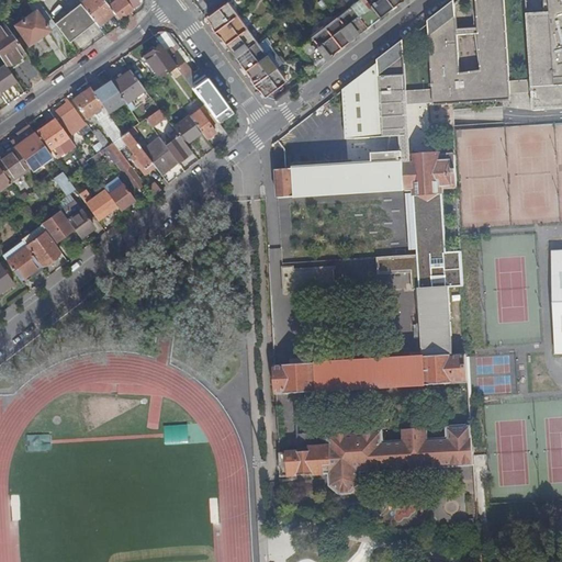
[(97,25),(114,12),(109,7),(107,2),(104,0),(83,0),(79,3),(81,6),(96,24),(97,25)]
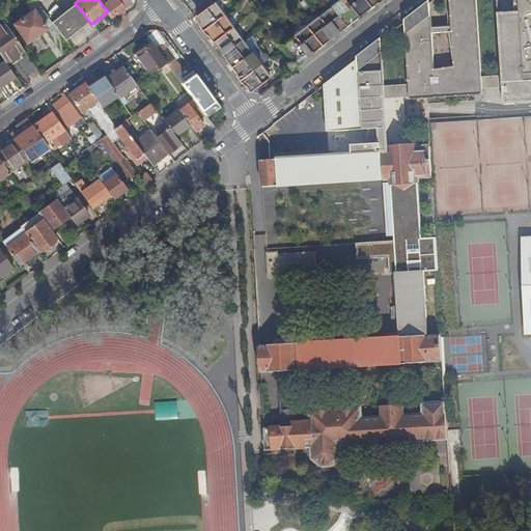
[(119,0),(110,0),(103,6),(108,11),(112,18),(118,12),(121,18),(124,15),(121,10),(126,7),(119,0)]
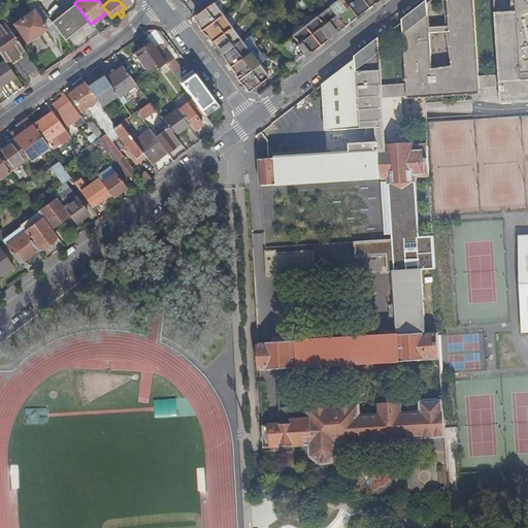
[(343,0),(334,0),(328,5),(345,28),(358,19),(343,0)]
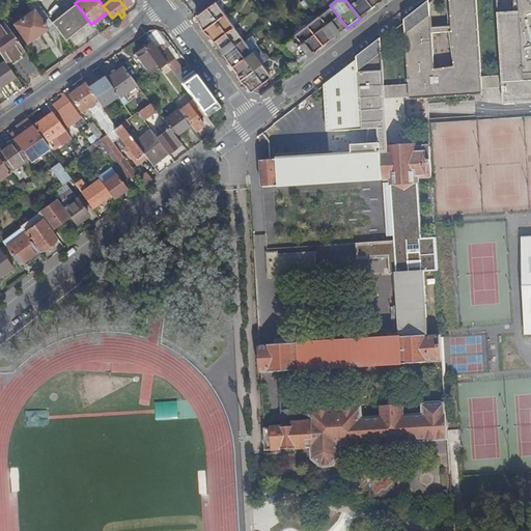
[(365,0),(345,0),(360,19),(372,8),(365,0)]
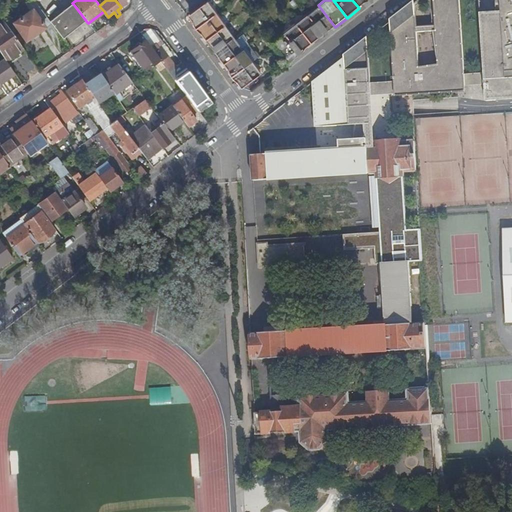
[(352,0),(359,8),(369,0),(352,0)]
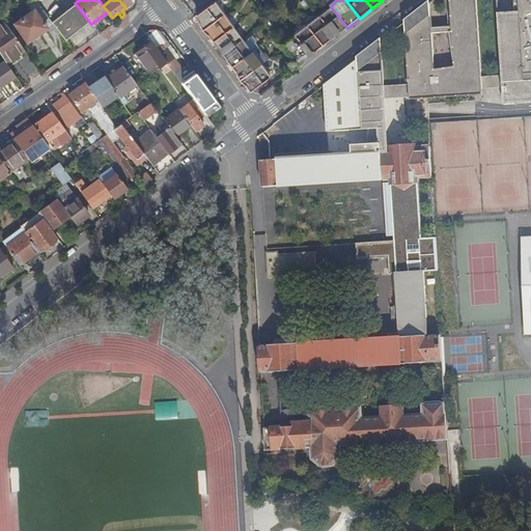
[(451,0),(453,25),(432,27),(430,3),(421,10),(425,85),(440,83),(439,79),(455,78),(455,81),(481,77),(475,0),(451,0)]
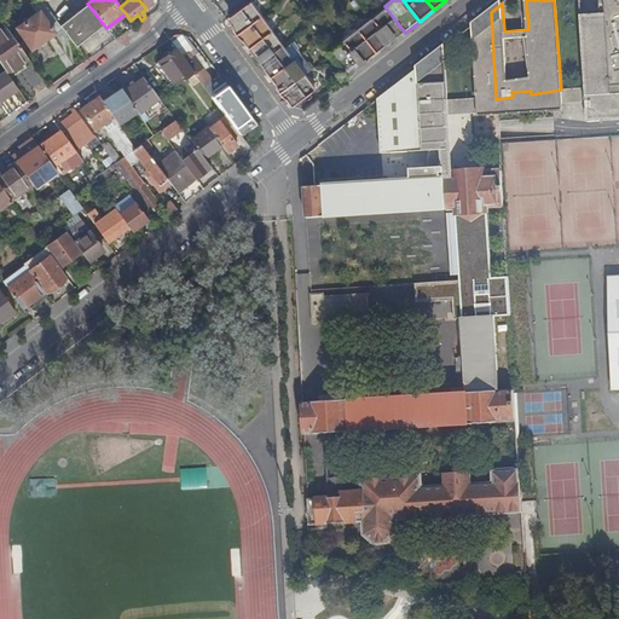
[(528,29),(526,0),(507,0),(502,4),(504,32),(528,29)]
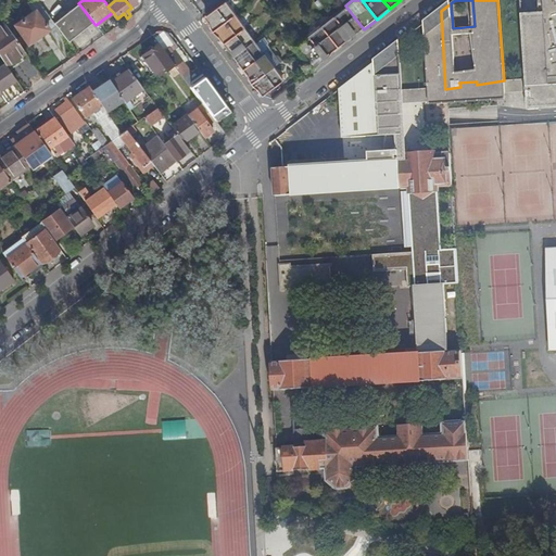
[(555,2),(554,0),(543,0),(544,12),(539,12),(520,12),(527,109),(555,106),(555,2)]
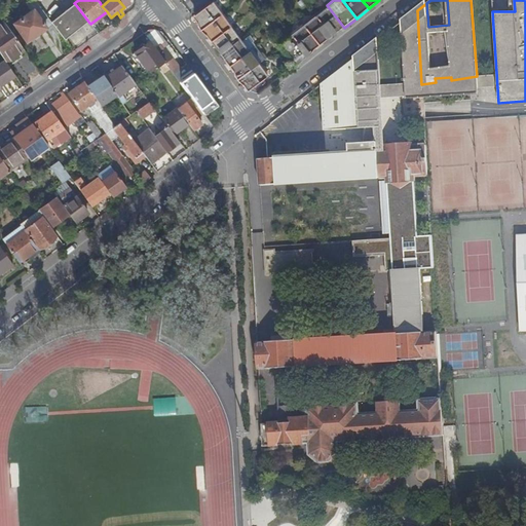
[(194,17),(202,29),(222,14),(214,3),(194,17)]
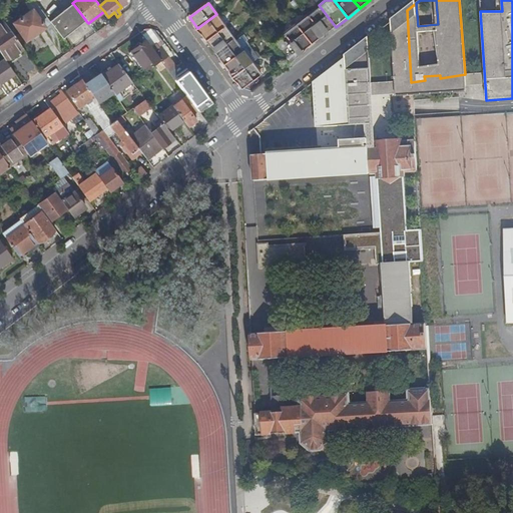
[(74,5),(63,14),(76,31),(87,22),(74,5)]
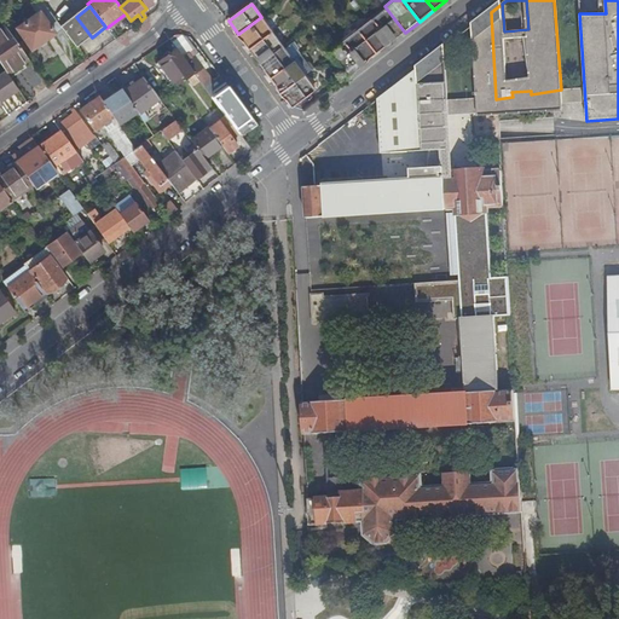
[(385,6),(370,17),(391,44),(405,33),(385,6)]
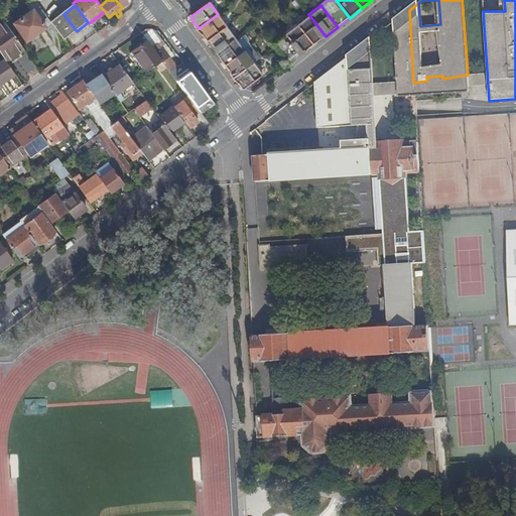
[(46,28),(33,10),(14,23),(26,41),(45,28),(46,28)]
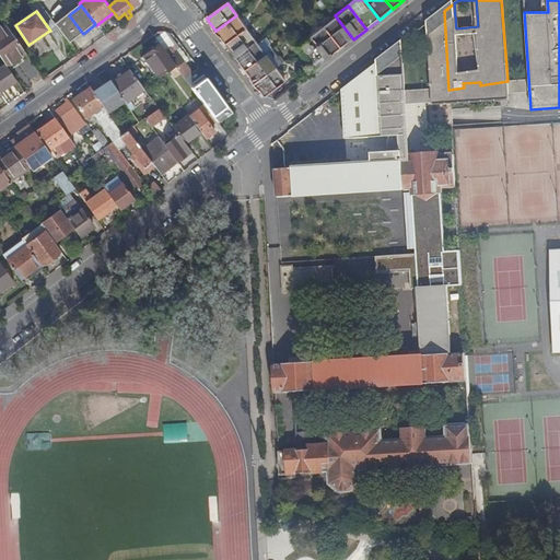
[(432,92),(448,90),(444,11),(428,24),(432,92)]
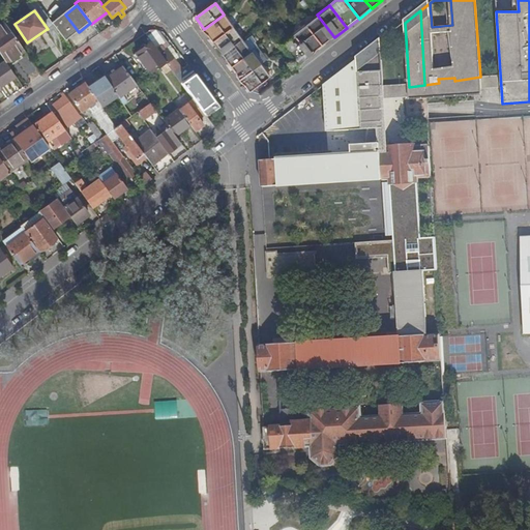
[(65,15),(53,25),(66,42),(79,32),(65,15)]
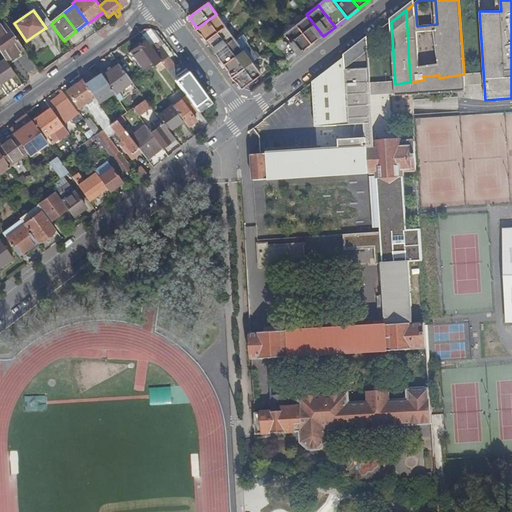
[(197,28),(206,40),(225,26),(216,14),(197,28)]
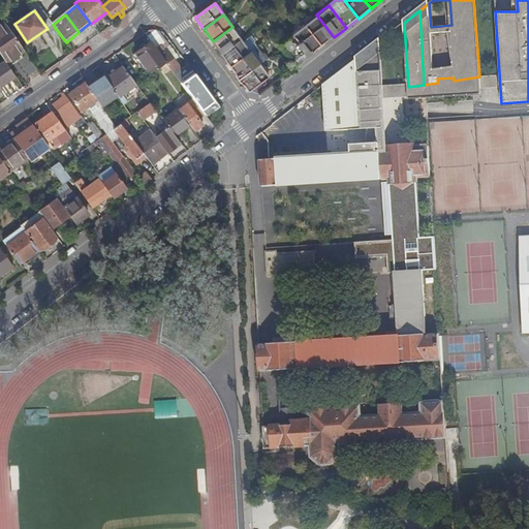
[(316,14),(304,24),(321,47),(334,37),(316,14)]
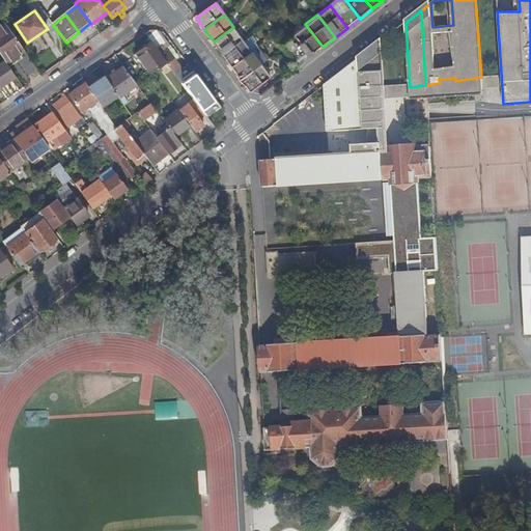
[(9,66),(27,54),(4,22),(0,24),(0,52),(6,62),(9,66)]
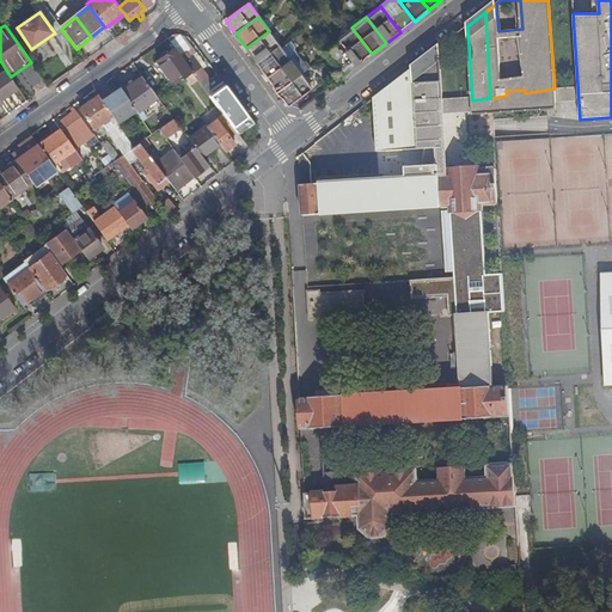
[(352,28),(337,40),(357,66),(372,54),(352,28)]
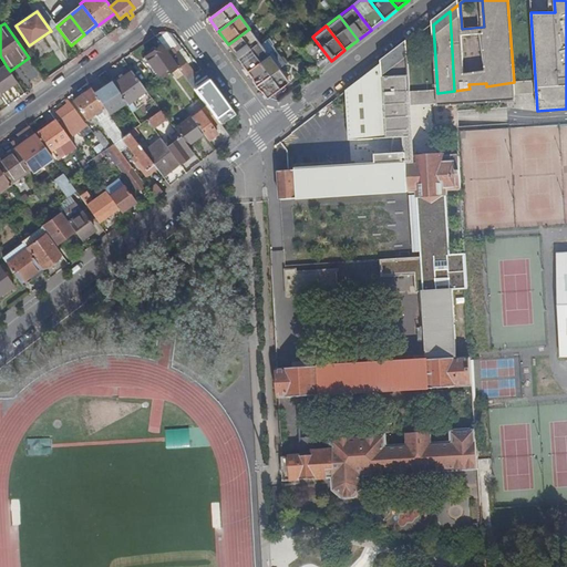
[(62,34),(57,27),(51,31),(50,31),(55,40),(62,34)]
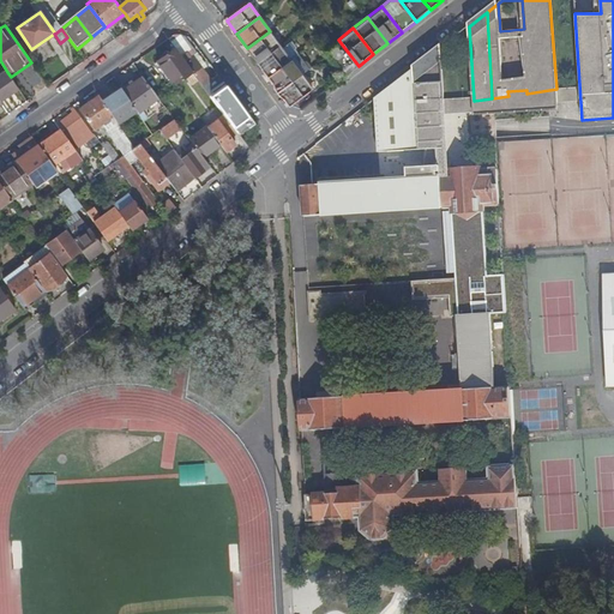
[(247,48),(258,64),(282,47),(270,31),(247,48)]
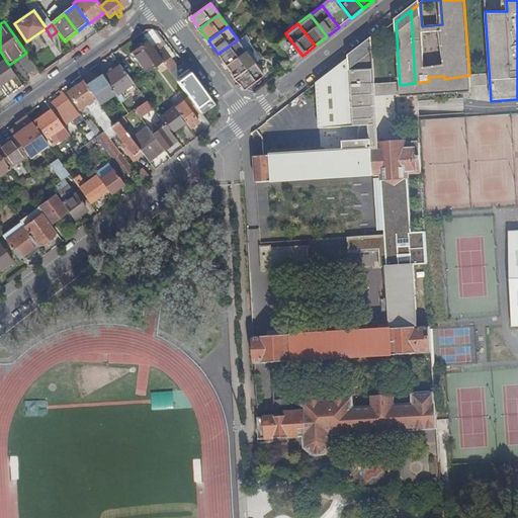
[(285,33),(273,42),(277,48),(290,65),(303,56),(285,33)]
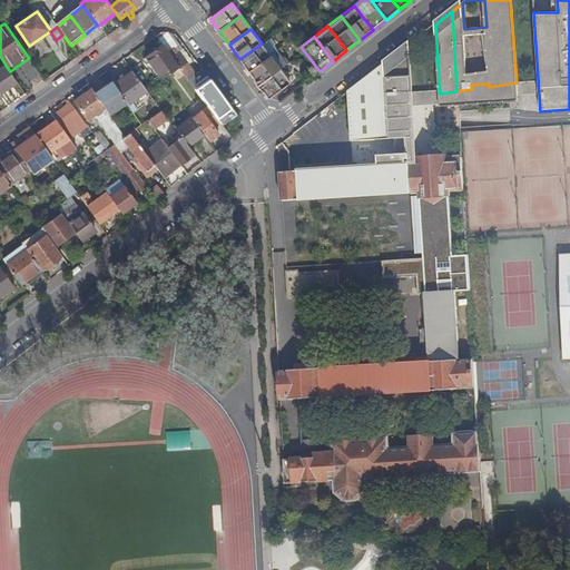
[(163,43),(146,56),(160,75),(164,79),(179,67),(167,51),(163,43)]
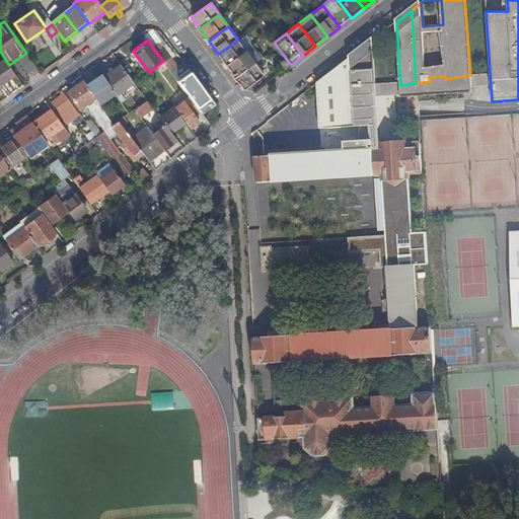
[(246,52),(238,40),(218,54),(227,66),(246,52)]
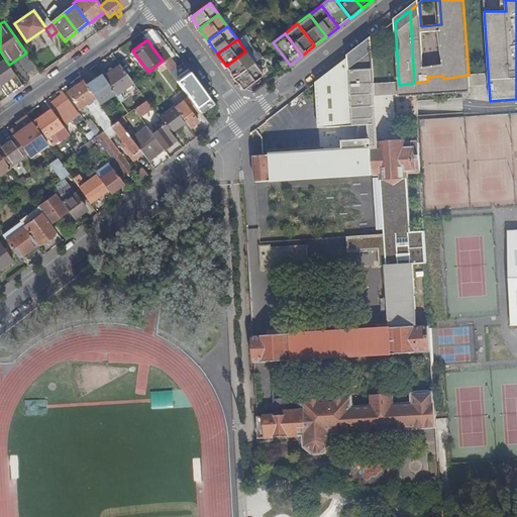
[(250,133),(253,137),(255,157),(256,183),(382,175),(386,234),(385,234),(386,249),(387,266),(415,265),(425,264),(418,142),(408,143),(408,140),(380,141),(380,144),(376,145),(372,85),(375,85),(372,39),(317,82),(319,128),(357,125),(355,140),(342,141),(342,151),(264,156),(263,137),(256,130),(250,133)]
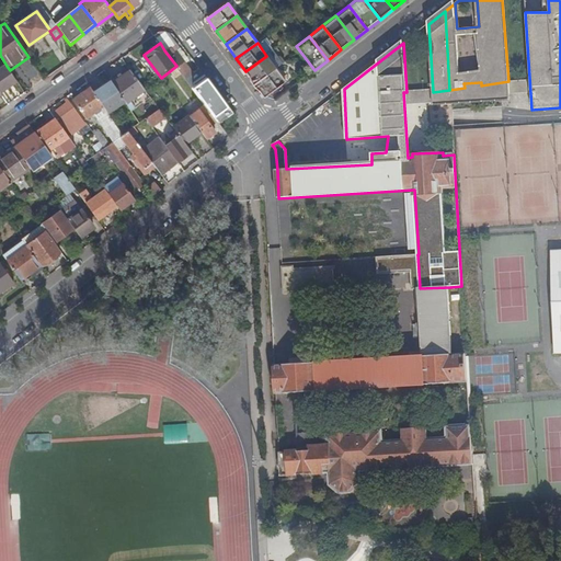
[(170,47),(164,50),(176,66),(193,88),(206,78),(201,69),(193,75),(176,52),(173,53),(170,47)]
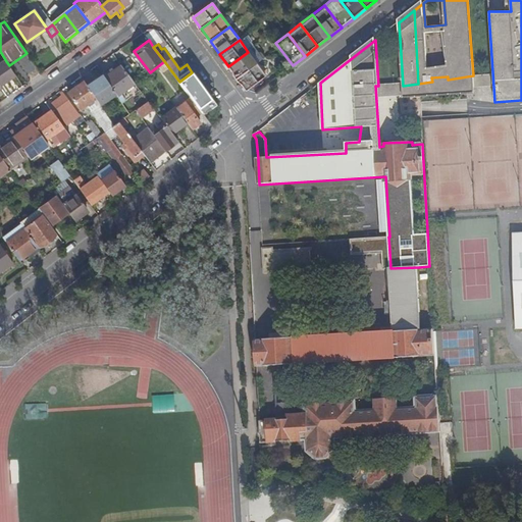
[(248,52),(257,63),(262,60),(254,48),(248,52)]
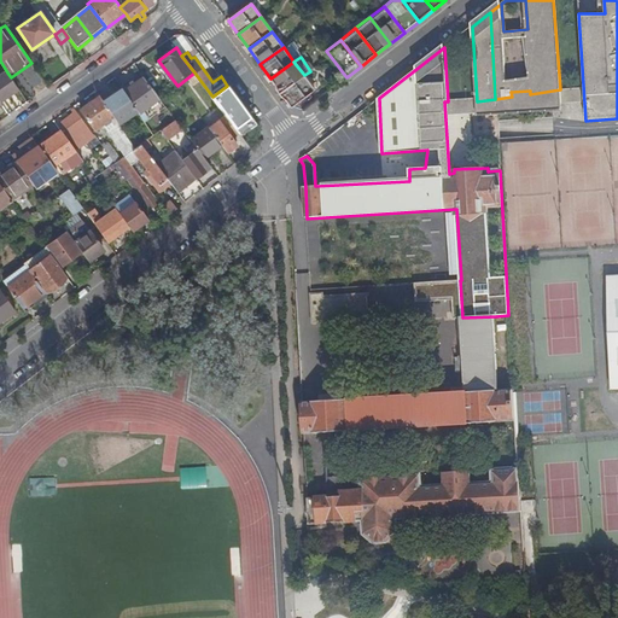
[(270,79),(281,92),(304,75),(293,62),(270,79)]
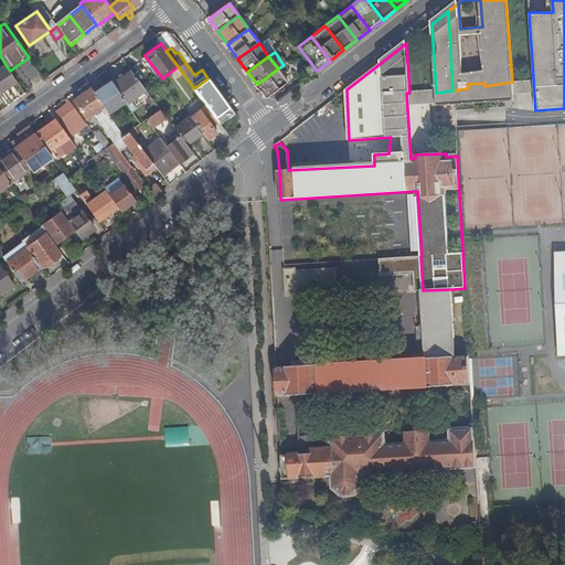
[(20,66),(29,80),(35,74),(28,62),(20,66)]
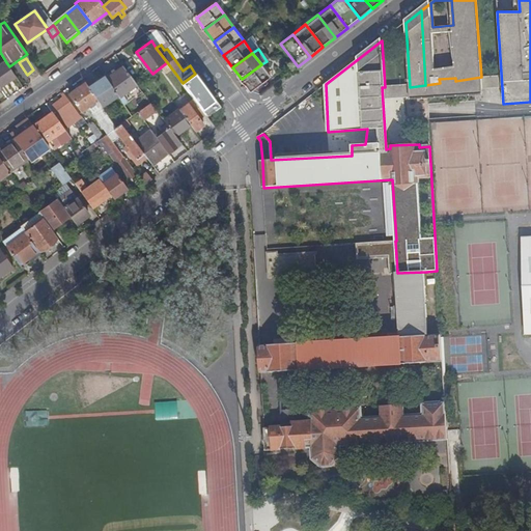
[(0,87),(17,78),(9,66),(6,62),(0,65),(0,87)]
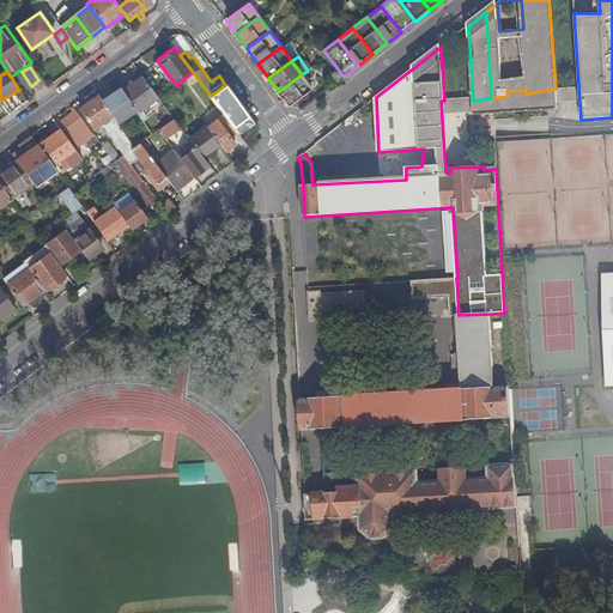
[(314,90),(302,74),(279,91),(290,107),(314,90)]
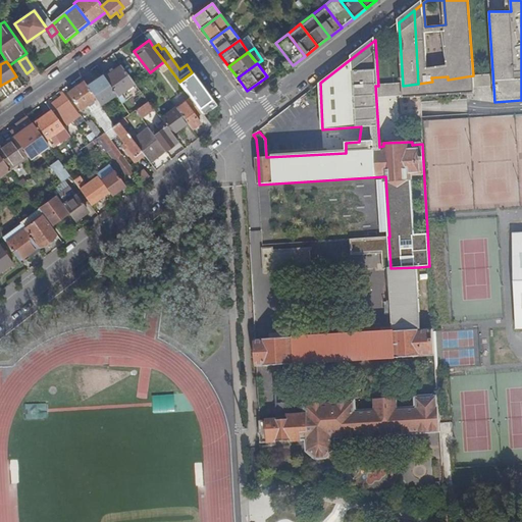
[(120,66),(104,76),(118,98),(119,100),(136,90),(120,66)]
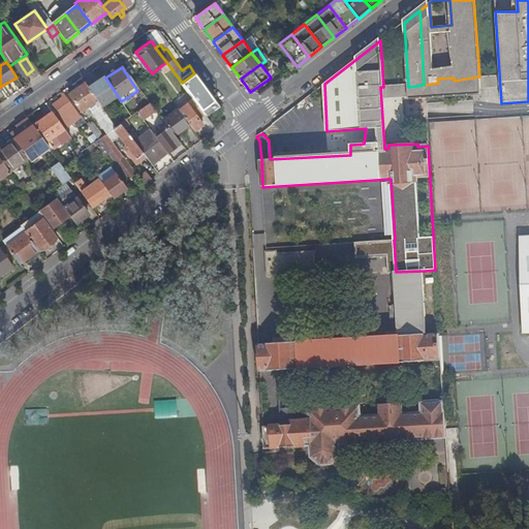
[(104,111),(120,99),(105,78),(103,74),(87,86),(104,111)]
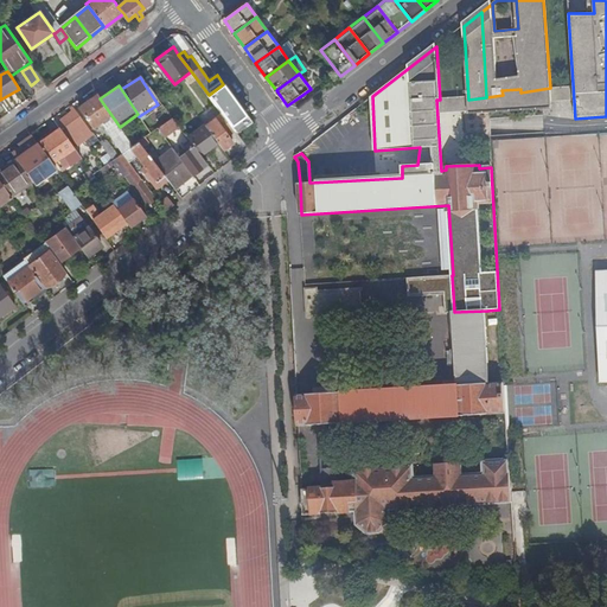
[(104,125),(123,152),(131,147),(133,146),(120,127),(100,98),(97,94),(78,107),(93,128),(101,122),(103,125),(104,125)]
